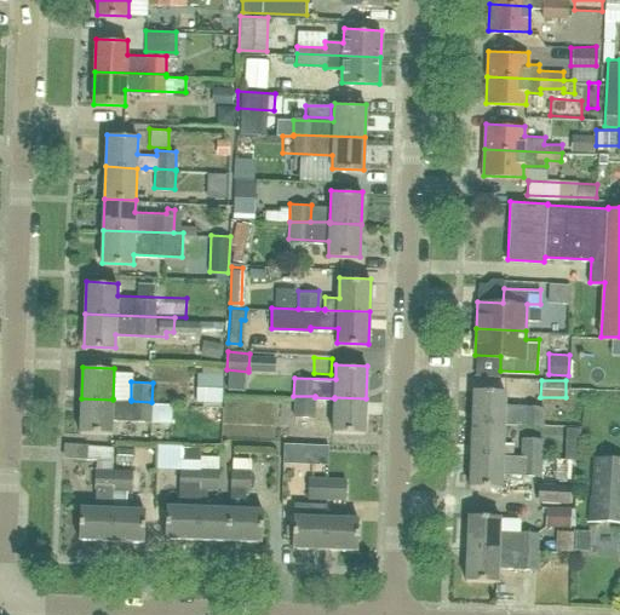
[(474,388),(472,420),(504,421),(504,423),(543,424),(543,421),(552,421),(552,408),(543,407),(543,404),(505,402),(505,389),(474,388)]
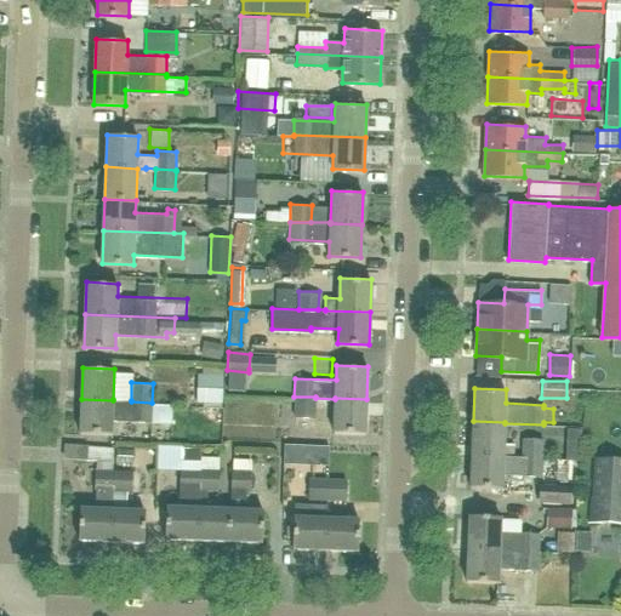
[(315,397),(294,397),(292,416),(314,416),(315,398),(315,397)]
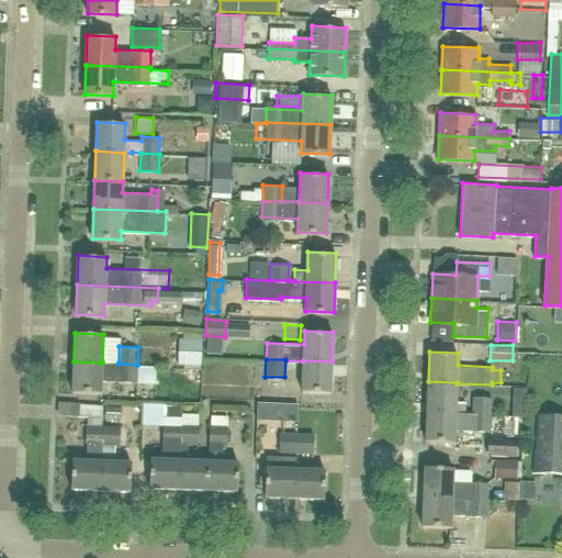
[(303,360),(303,361),(302,390),(330,391),(332,361),(303,360)]
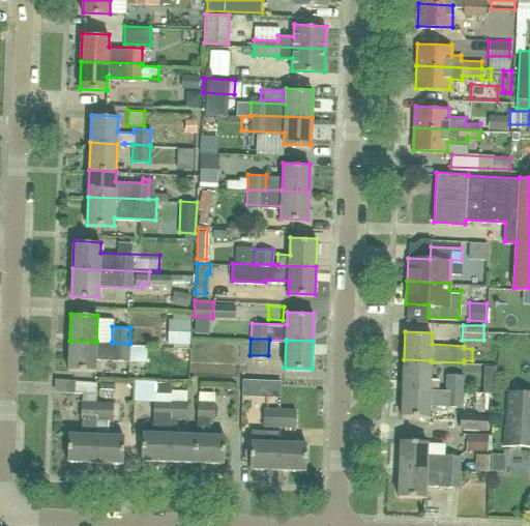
[(96,342),(69,341),(68,369),(95,370),(95,356),(145,358),(146,344),(129,344),(112,343),(112,342),(96,341),(96,342)]
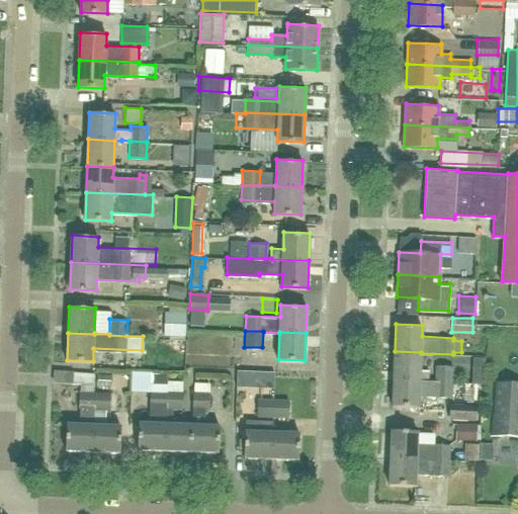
[(421,353),(421,352),(395,351),(394,377),(420,378),(420,379),(428,379),(429,370),(420,370),(421,353)]
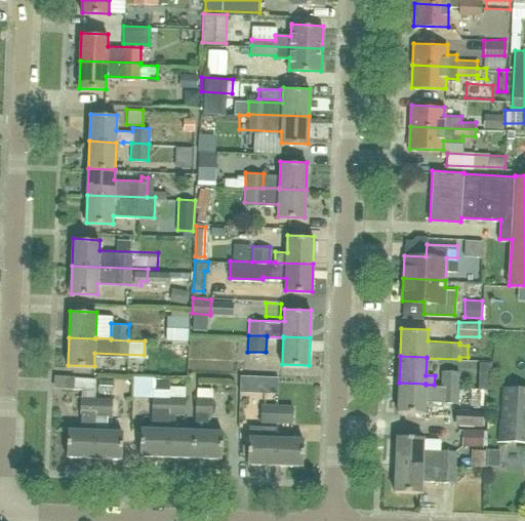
[(478,361),(478,387),(490,388),(491,362),(478,361)]
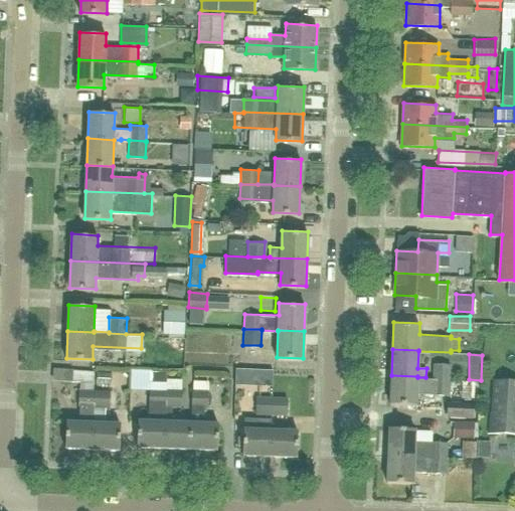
[(432,362),(432,378),(450,378),(451,363),(432,362)]
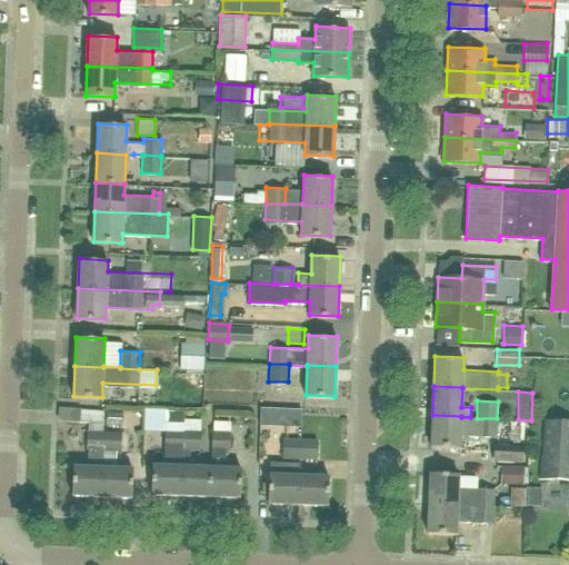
[(88,428),(101,428),(102,408),(80,407),(80,418),(88,419),(88,428)]
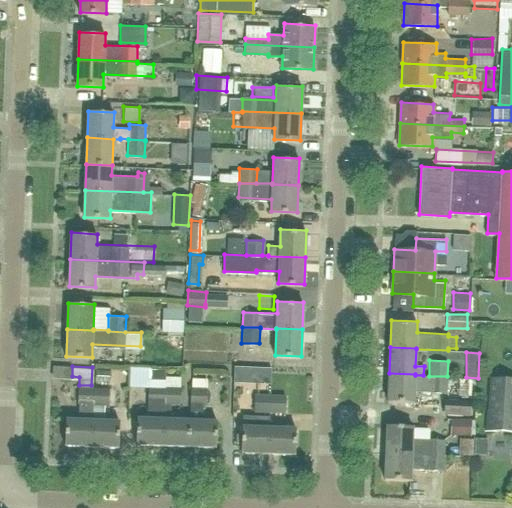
[(414,401),(415,375),(415,374),(389,373),(388,400),(414,401)]
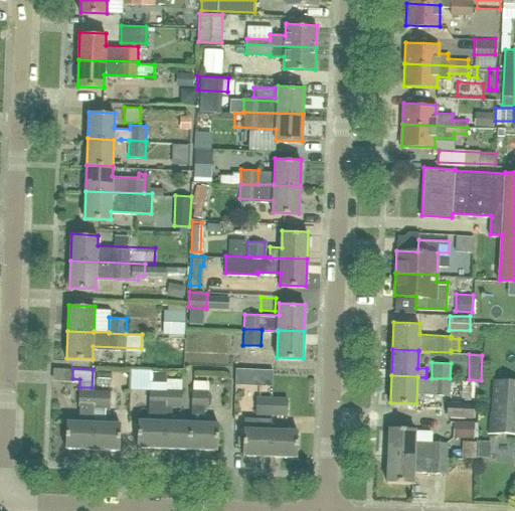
[(166,387),(164,446),(190,447),(191,420),(190,420),(171,420),(171,405),(180,405),(181,377),(166,377),(166,387)]
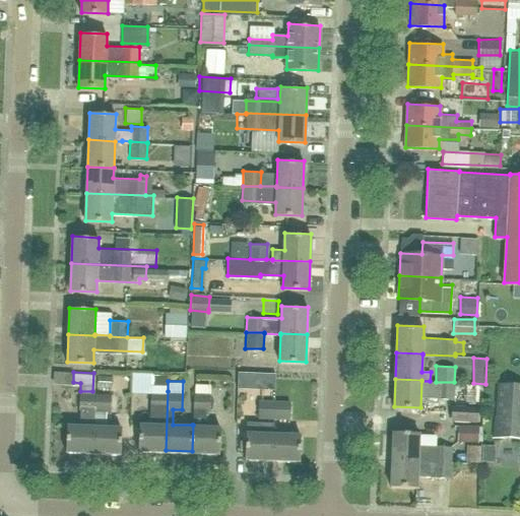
[(495,434),(519,435),(519,382),(498,381),(495,434)]
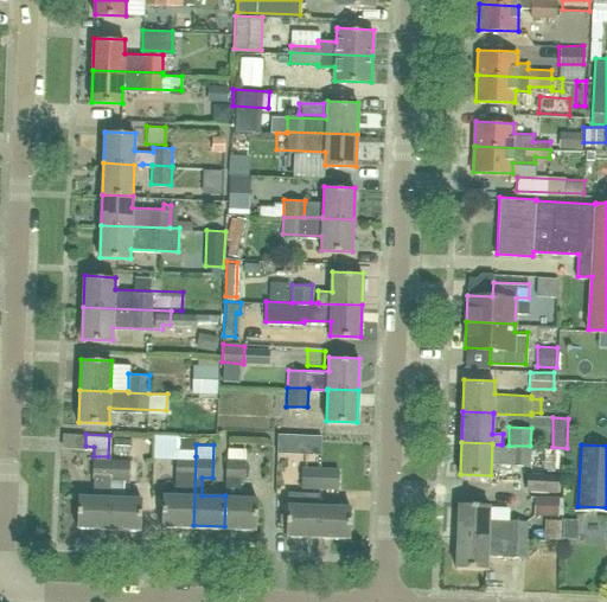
[(530,463),(530,446),(509,446),(508,463),(530,463)]
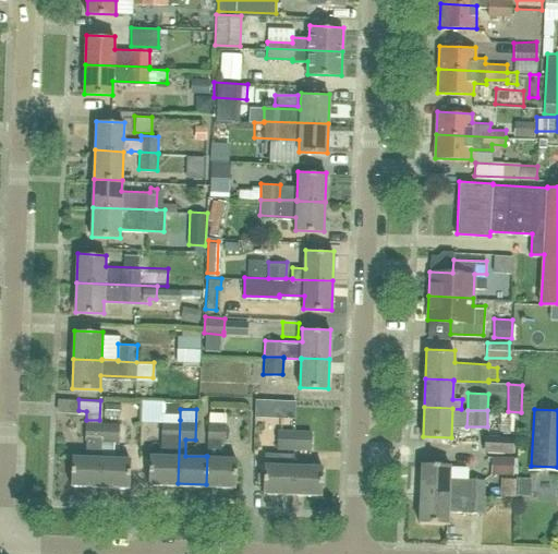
[(237,457),(219,457),(219,441),(223,441),(225,412),(210,412),(209,422),(207,422),(206,456),(207,456),(206,484),(235,485),(237,457)]
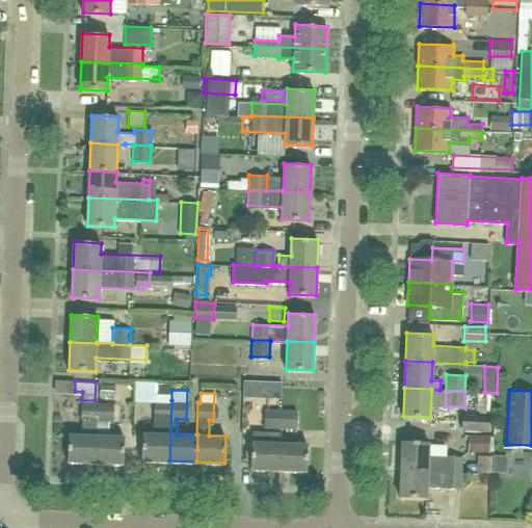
[(141,459),(169,460),(171,400),(156,399),(155,419),(158,419),(158,433),(142,432),(141,459)]
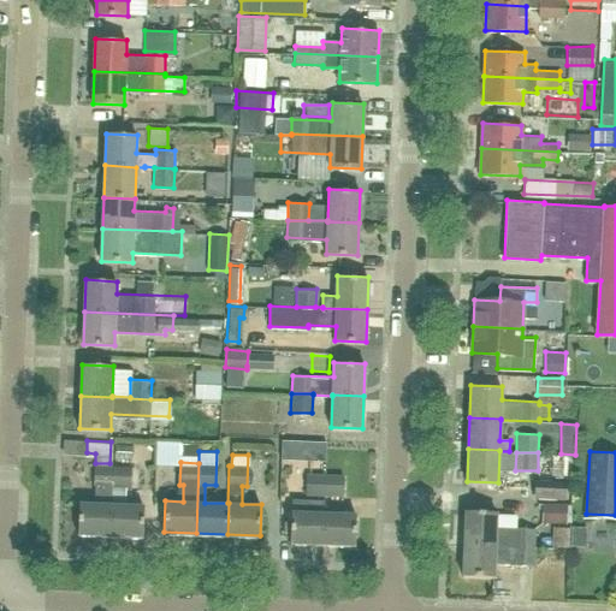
[(95,484),(94,503),(80,502),(78,534),(111,535),(113,464),(95,464),(94,484),(95,484)]
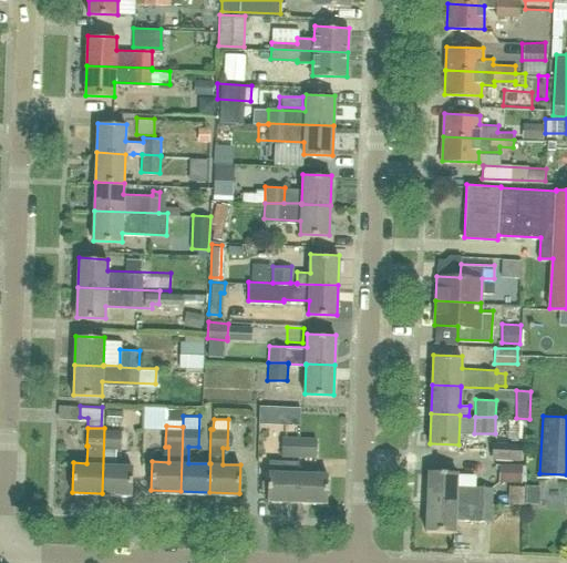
[(104,428),(102,493),(131,493),(132,464),(114,464),(115,447),(120,447),(121,429),(104,428)]
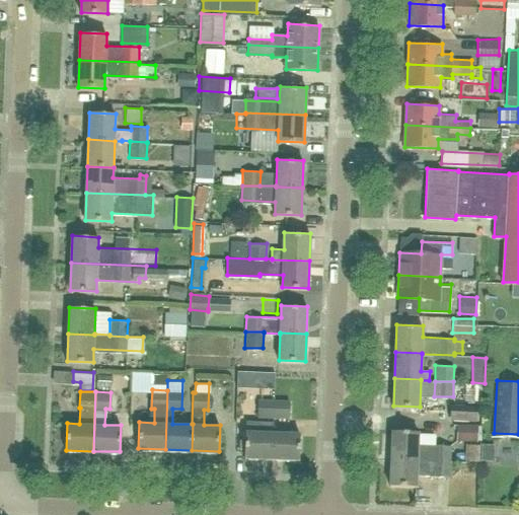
[(257,415),(274,416),(274,399),(258,398),(257,415)]
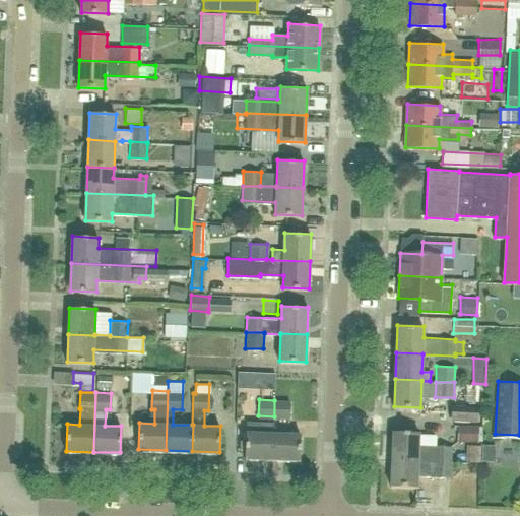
[(290,400),(274,400),(274,416),(289,416),(290,400)]
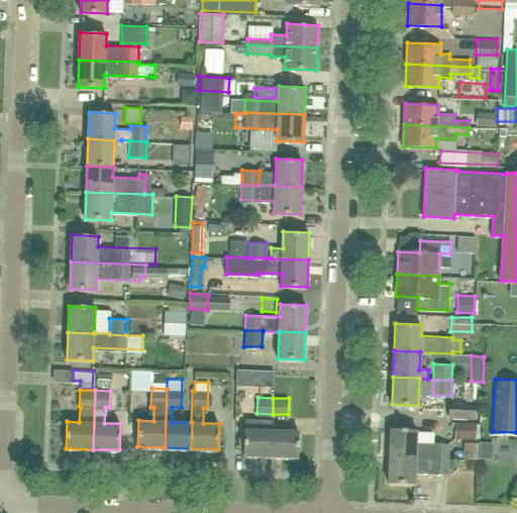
[(474,404),(453,403),(452,417),(473,418),(474,404)]
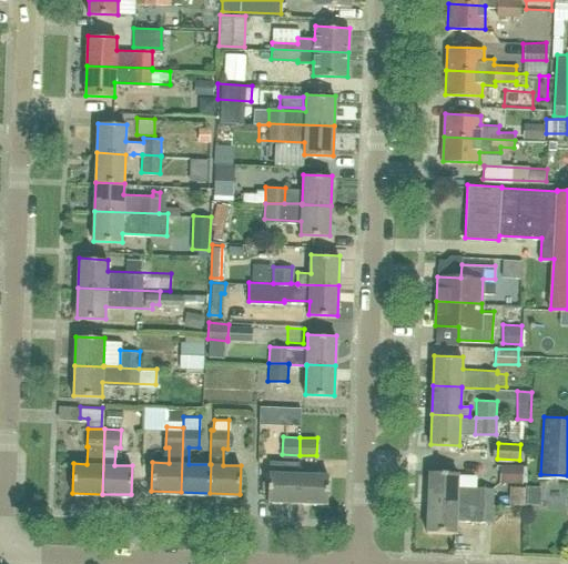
[(523,464),(499,464),(498,482),(521,482),(523,464)]
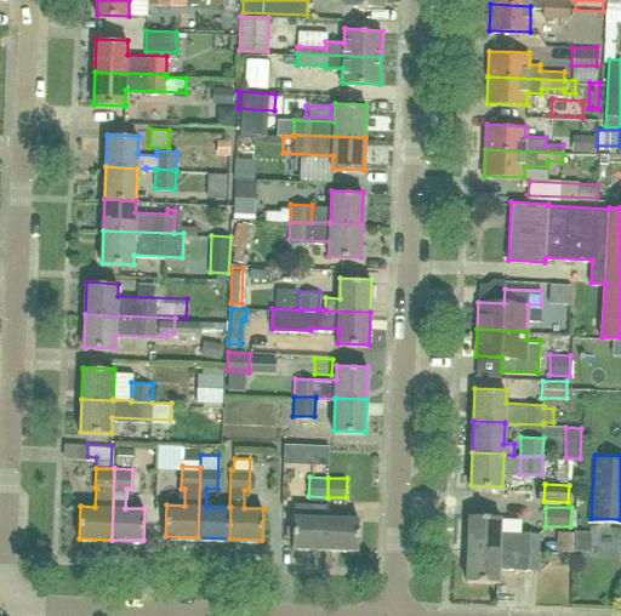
[(510,548),(511,535),(500,535),(501,515),(469,514),(468,547),(510,548)]
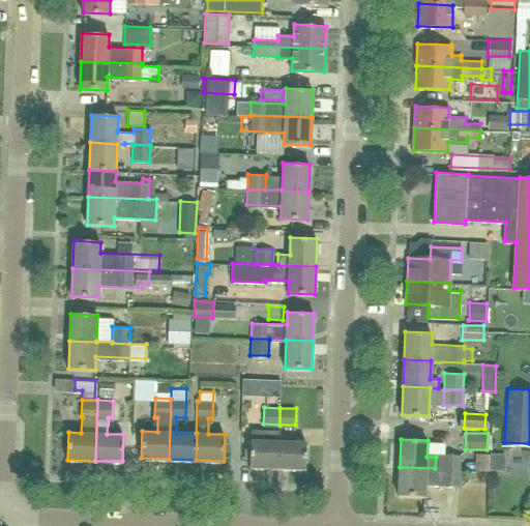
[(277,468),(278,441),(251,440),(249,467),(277,468)]
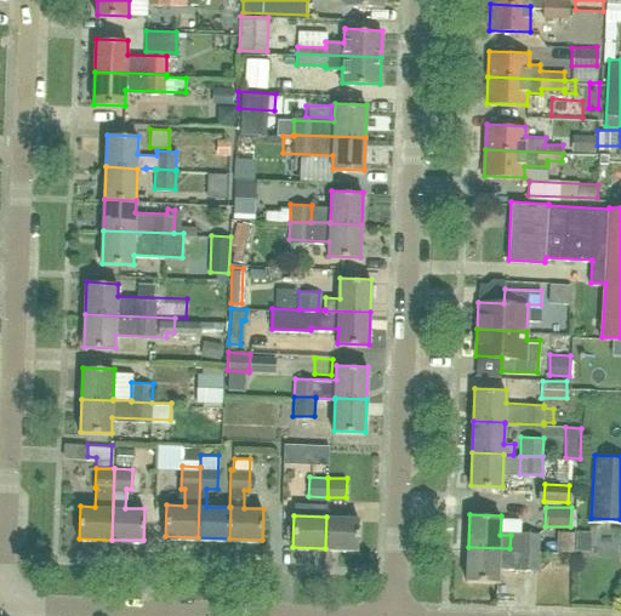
[(326,517),(325,548),(358,549),(359,518),(326,517)]
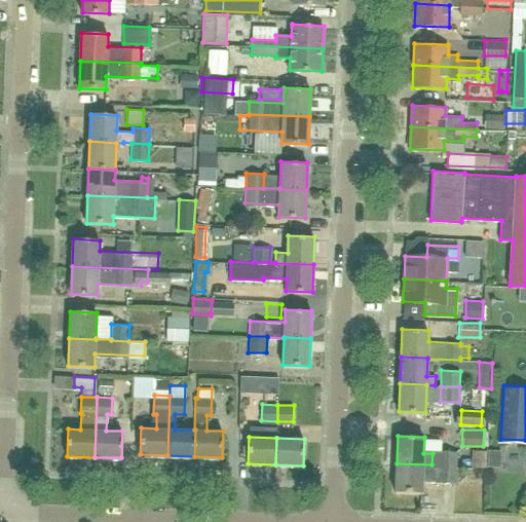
[(455,465),(456,455),(456,450),(440,449),(440,464),(440,465),(455,465)]
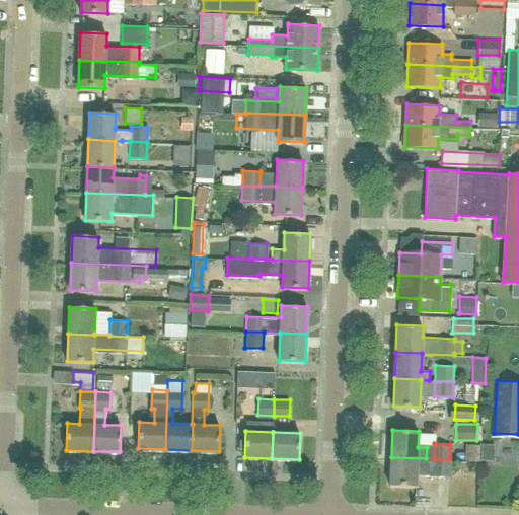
[(426,458),(391,457),(390,485),(416,486),(417,473),(449,474),(449,459),(434,459),(434,458),(426,458)]
